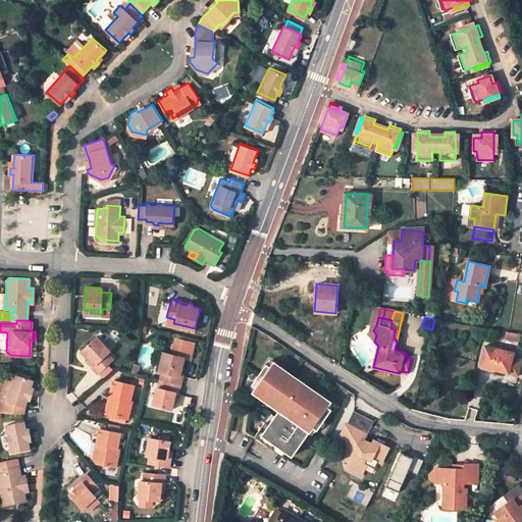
[(507,336),(520,341),(521,335),(508,331),(507,336)]
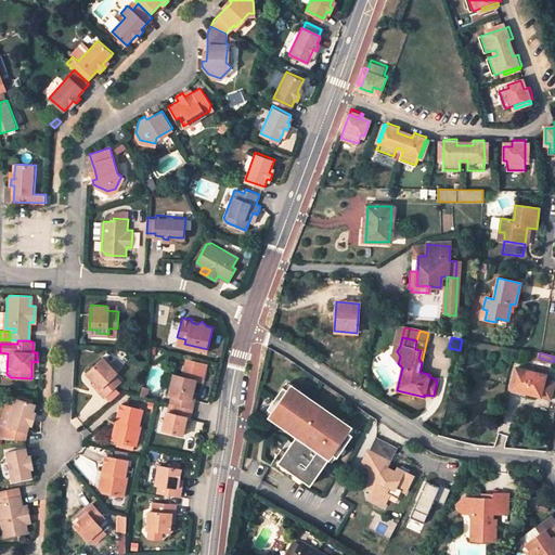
[(103,357),(87,372),(101,385),(99,388),(105,395),(120,379),(115,373),(117,371),(103,357)]
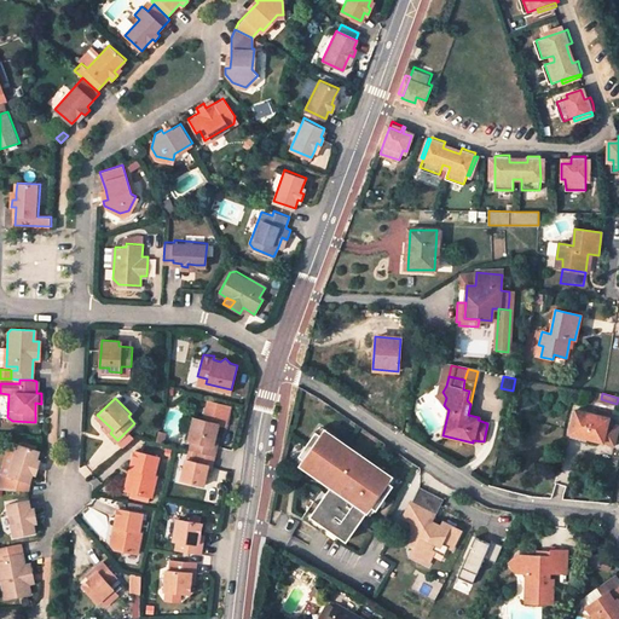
[(208,403),(203,417),(219,422),(226,423),(230,408),(208,403)]
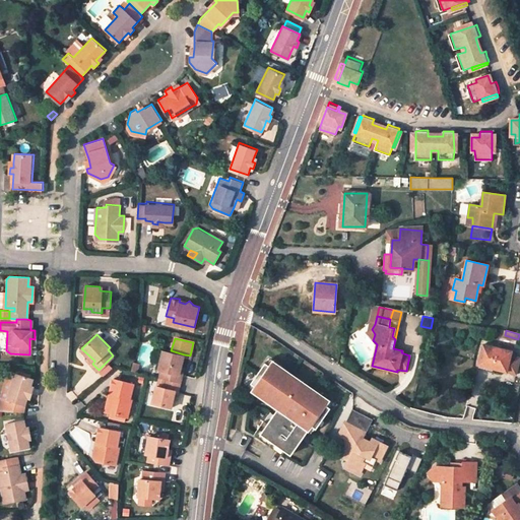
[(514,373),(518,359),(509,356),(511,350),(482,344),(478,363),(491,366),(491,368),(492,368),(494,368),(496,369),(498,369),(500,370),(502,370),(514,373)]
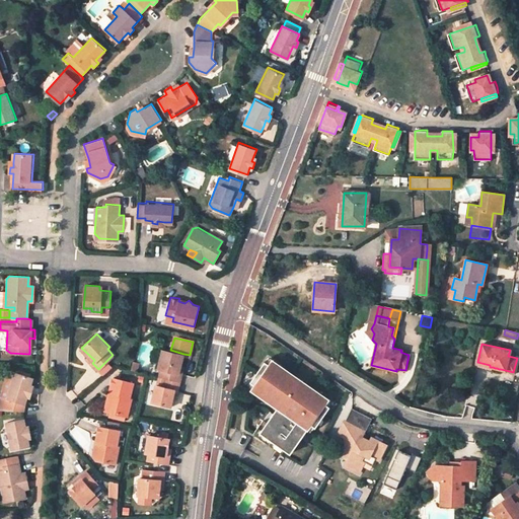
[(178,371),(180,364),(183,354),(170,350),(162,348),(158,367),(160,367),(158,375),(165,377),(179,381),(181,372),(178,371)]
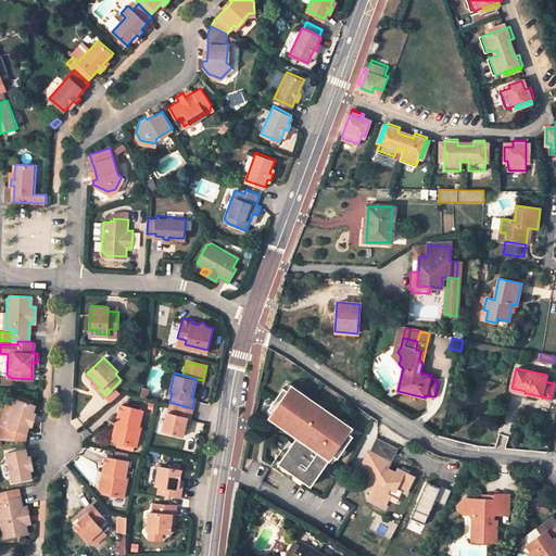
[(351,429),(291,388),(287,393),(282,390),(268,412),(273,415),(269,419),(298,439),(288,455),(282,452),(276,463),(290,472),(287,477),(291,480),(294,476),(305,483),(312,487),(329,460),(332,455),(338,458),(352,437),(348,433),(351,429)]
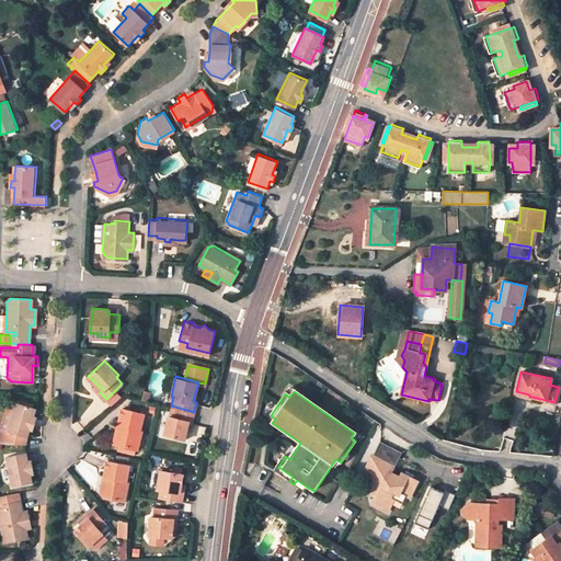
[(15,401),(8,399),(0,427),(7,430),(15,401)]
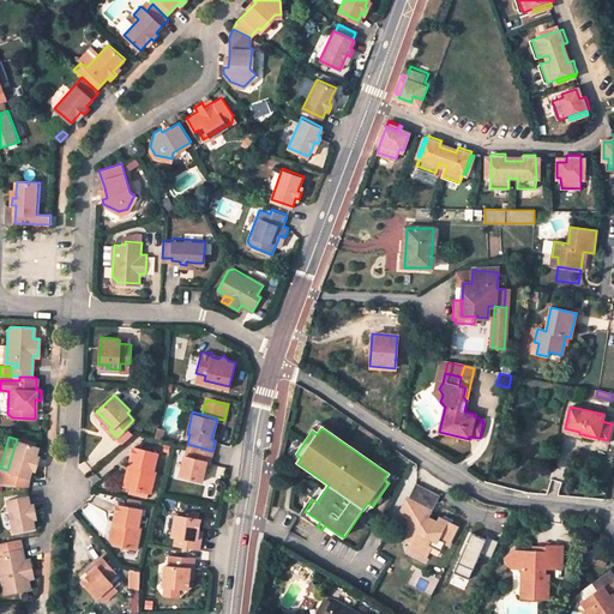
[(0,483),(26,486),(29,477),(31,468),(35,469),(37,462),(34,461),(35,453),(37,445),(17,439),(7,470),(0,468),(0,483)]
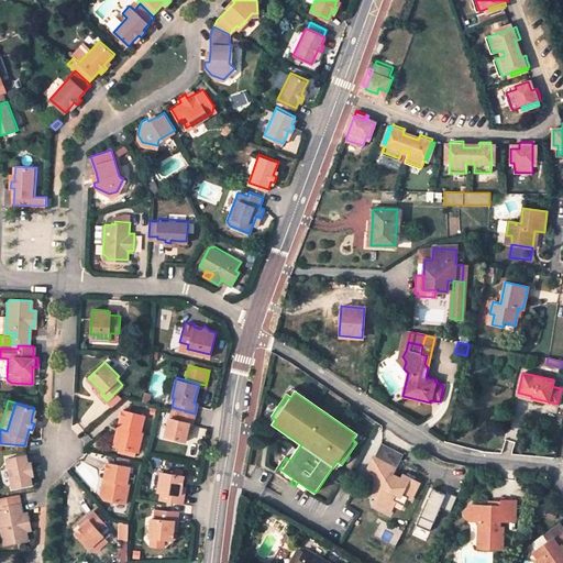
[(121,408),(117,426),(120,427),(116,445),(136,451),(142,430),(139,430),(143,415),(121,408)]
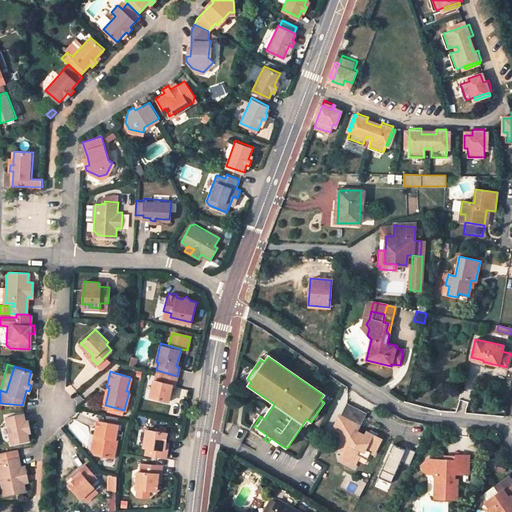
[(149,395),(168,400),(170,390),(171,383),(175,384),(177,376),(163,372),(161,380),(154,378),(149,395)]
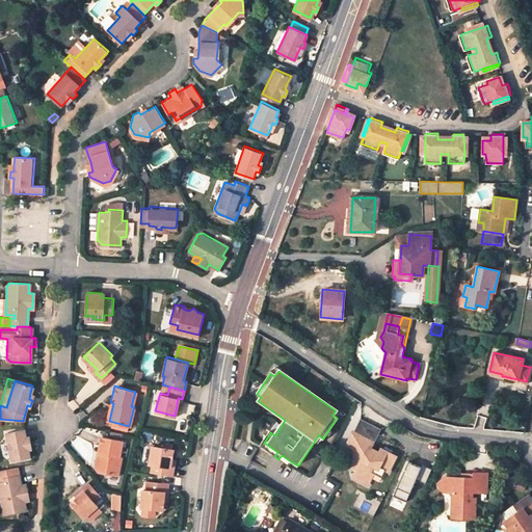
[(109,421),(113,403),(110,402),(105,419),(109,421)]
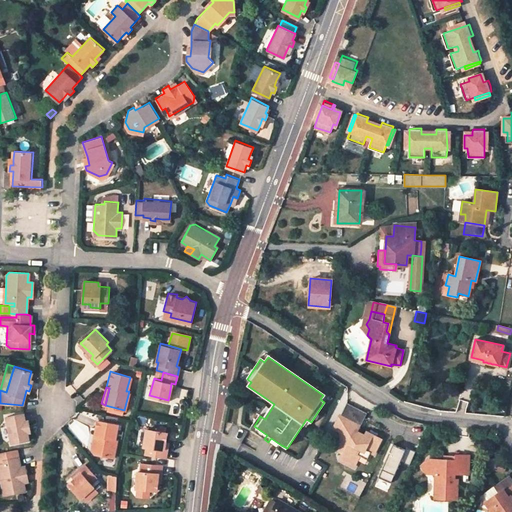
[(357,407),(347,402),(333,428),(342,433),(340,436),(343,438),(337,450),(342,453),(339,458),(353,466),(359,455),(366,459),(370,452),(373,453),(380,439),(366,432),(364,436),(357,432),(367,413),(357,407)]
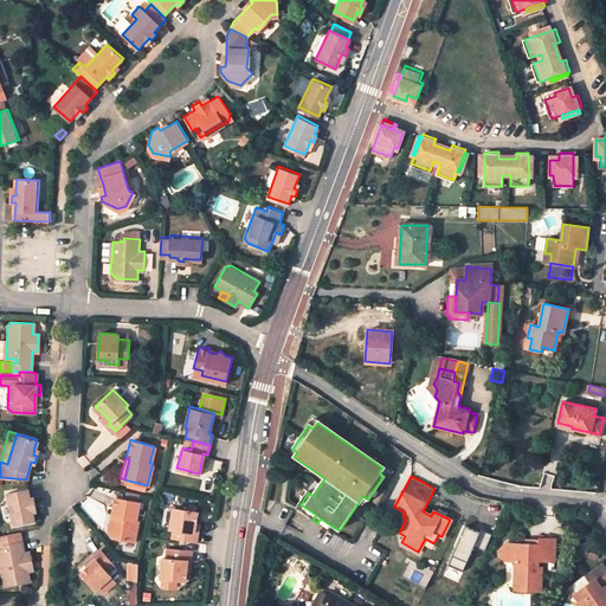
[(32,519),(31,510),(28,503),(32,502),(31,495),(27,496),(26,488),(5,492),(12,523),(32,519)]
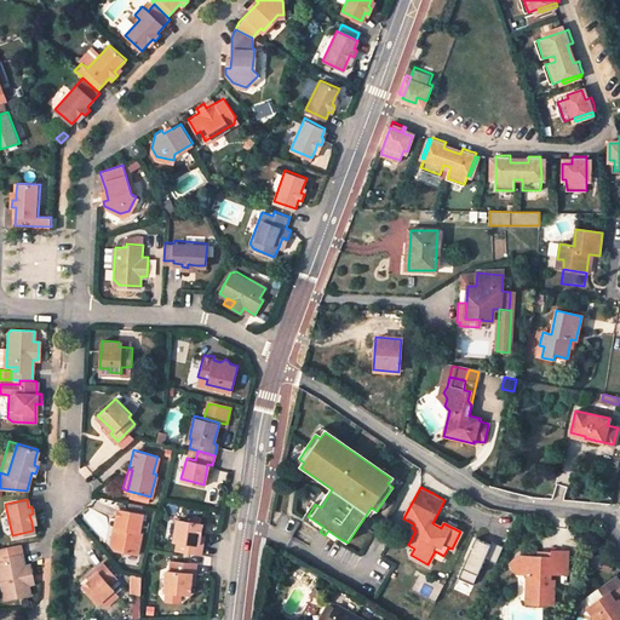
[(116,506),(113,524),(118,526),(113,547),(136,552),(141,530),(138,530),(142,511),(116,506)]
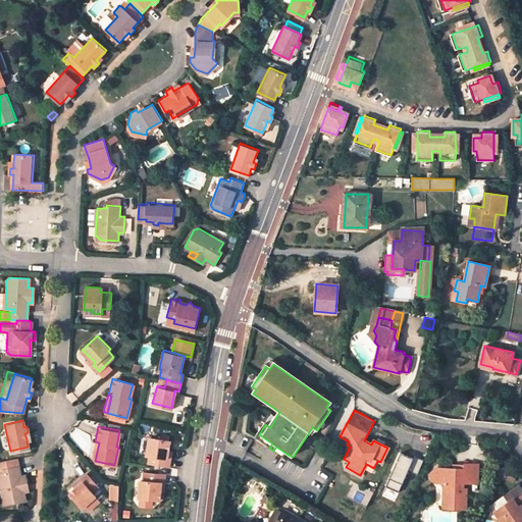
[(169,466),(170,459),(167,458),(168,451),(171,433),(151,430),(146,455),(150,455),(148,463),(169,466)]
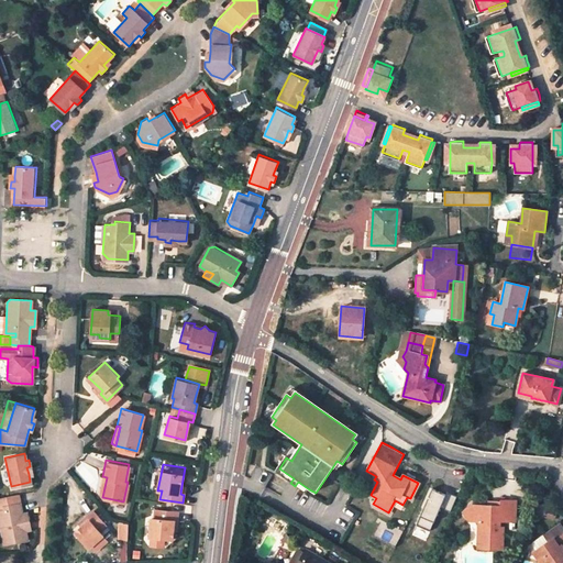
[(276,473),(290,483),(294,478),(279,468),(276,473)]
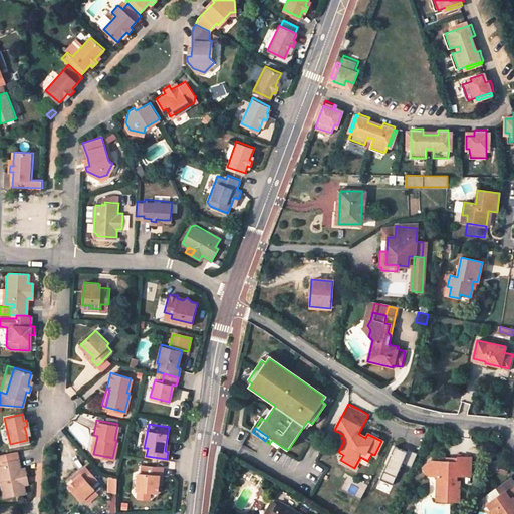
[(272,440),(269,444),(280,451),(282,447),(272,440)]
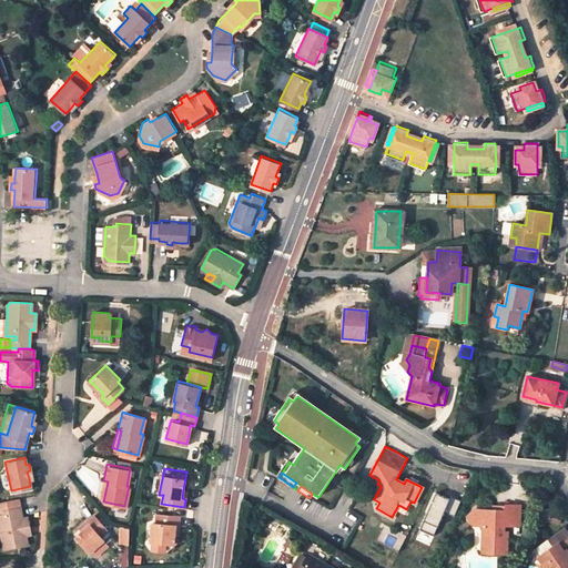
[(421,529),(435,535),(444,511),(455,516),(462,500),(450,495),(449,498),(436,493),(421,529)]
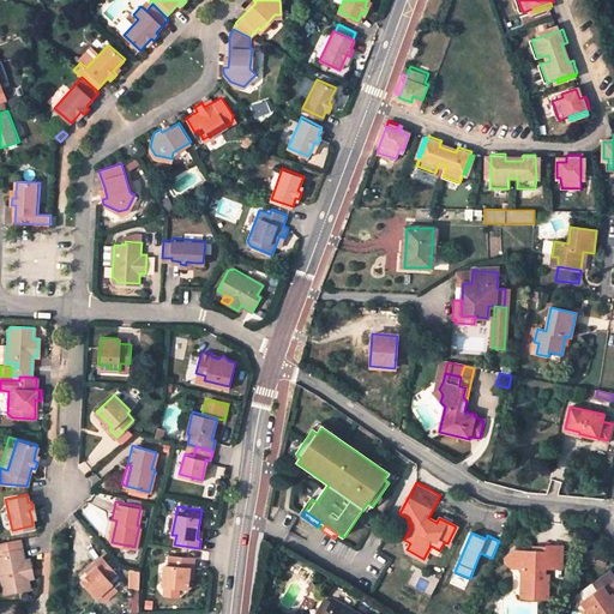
[(5,551),(20,547),(19,539),(2,542),(5,551)]
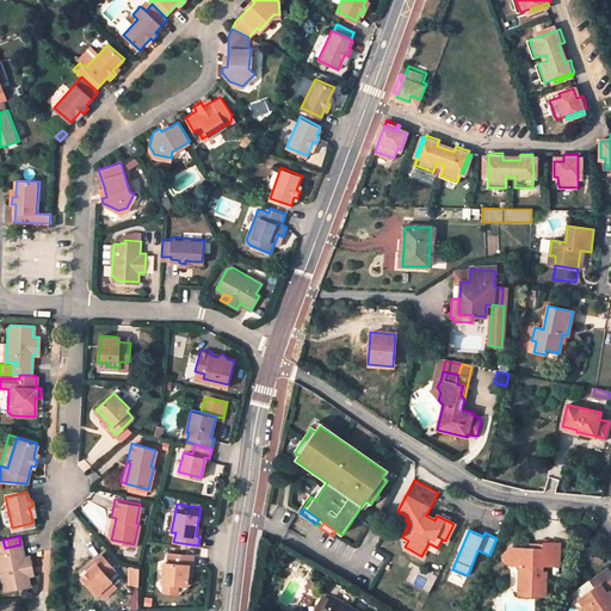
[(559,544),(543,543),(543,545),(543,549),(529,549),(511,548),(507,550),(507,562),(508,566),(519,567),(519,578),(524,581),(523,597),(542,597),(547,593),(547,573),(541,573),(541,566),(557,566),(559,544)]
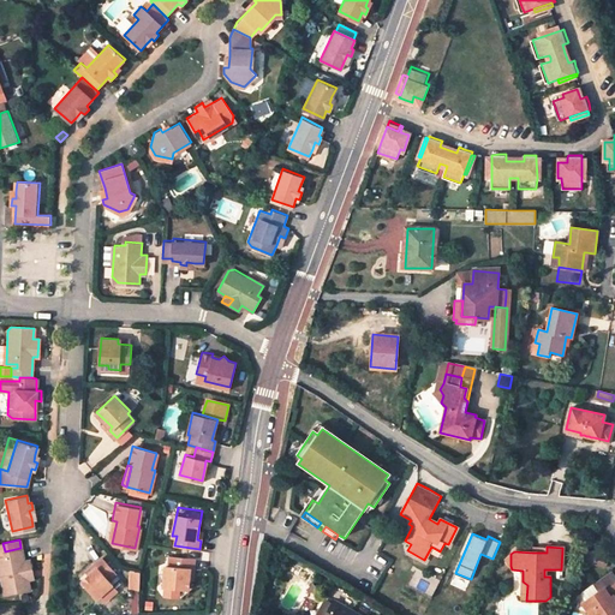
[(23,560),(21,548),(5,551),(5,555),(0,555),(0,580),(3,590),(7,592),(29,587),(27,578),(25,569),(31,568),(29,559),(23,560)]
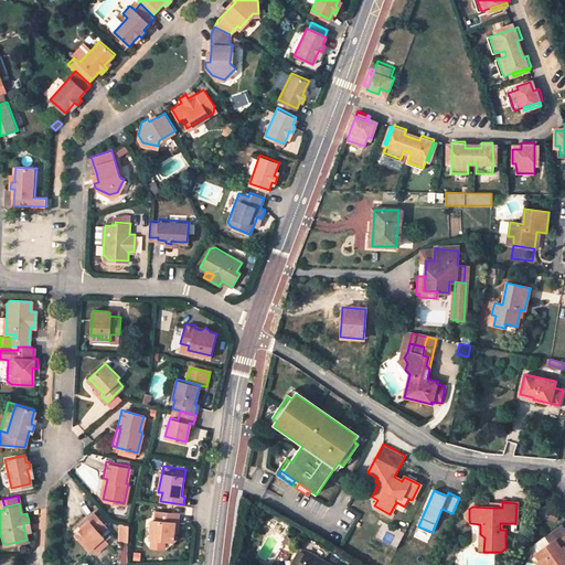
[(548,509),(537,505),(534,515),(554,522),(557,512),(548,509)]
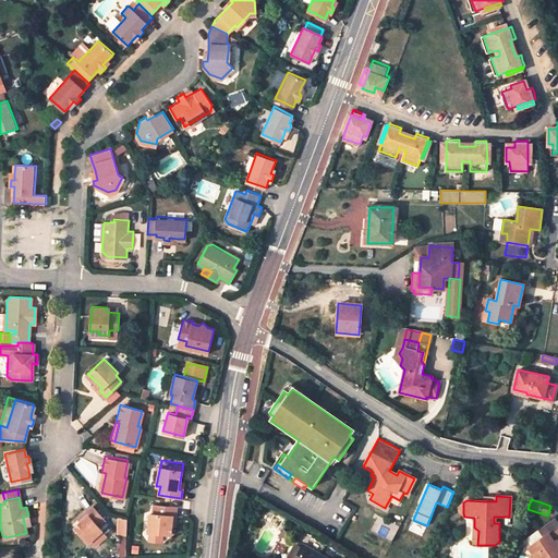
[(178,506),(155,504),(155,512),(152,512),(149,531),(172,534),(174,514),(178,514),(178,506)]
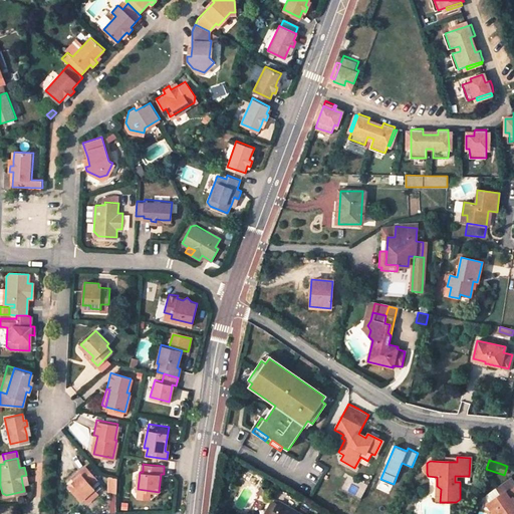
[(78,472),(81,475),(75,481),(68,487),(80,500),(93,489),(89,484),(95,479),(84,467),(78,472)]
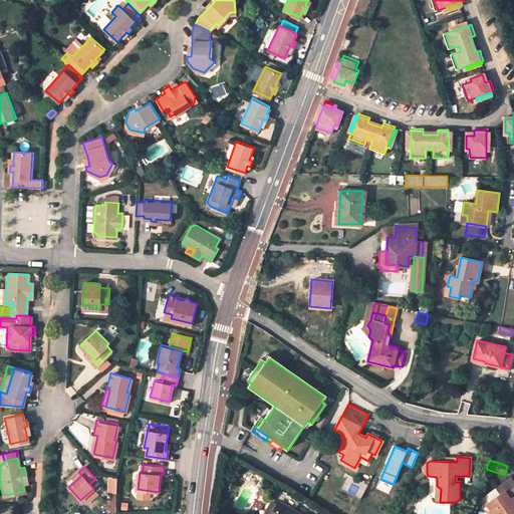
[(72,477),(75,481),(81,475),(78,472),(72,477)]
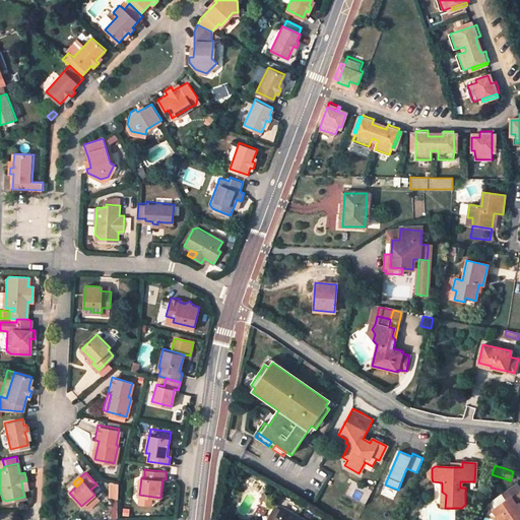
[(519,519),(519,507),(518,504),(519,502),(519,491),(515,484),(502,494),(513,510),(499,519),(519,519)]
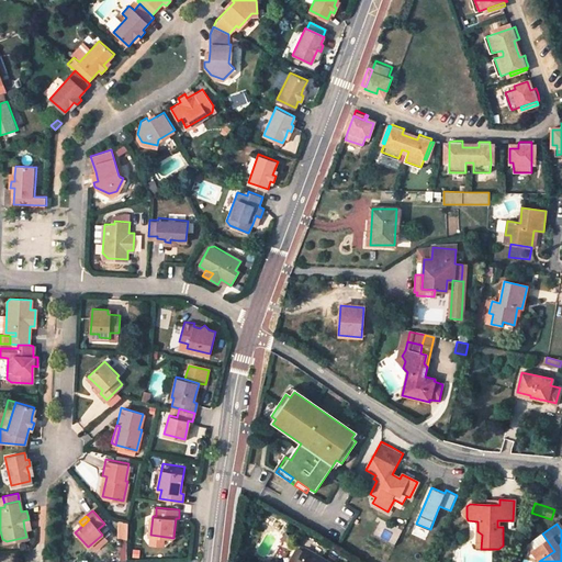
[(532,552),(539,561),(554,551),(548,541),(532,552)]
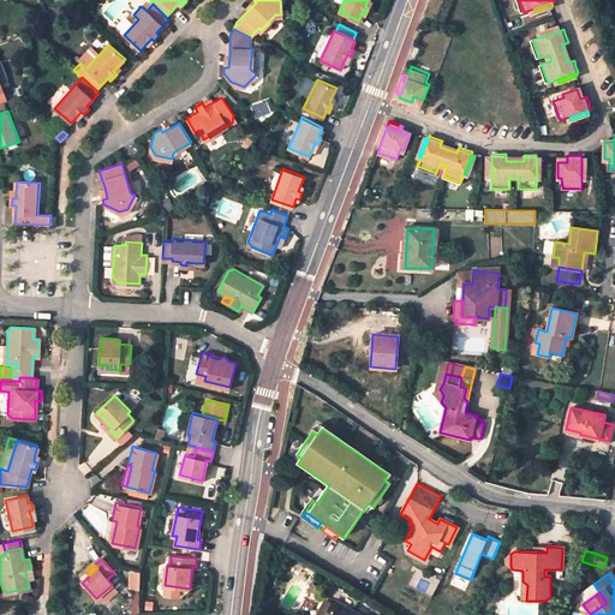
[(324,614),(359,614),(334,601),(324,614)]
